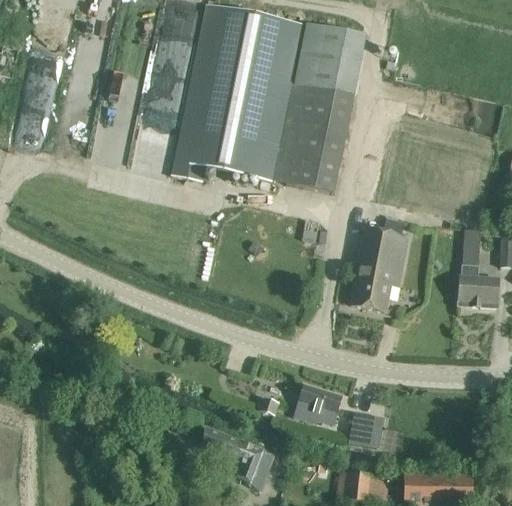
[(206,2),(176,153),(172,173),(202,179),(205,165),(270,178),(274,159),(302,22),(206,2)]
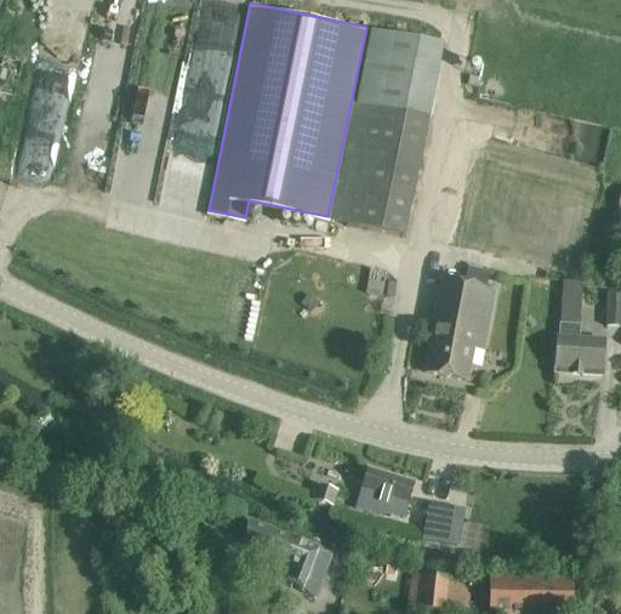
[(370,100),(351,195),(346,220),(404,231),(409,208),(443,43),(371,27),(357,97),(370,100)]
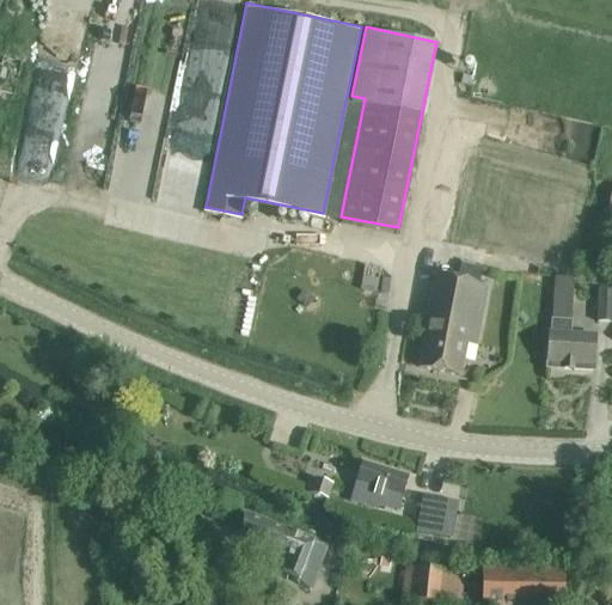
[(4,50),(0,63),(0,84),(14,87),(22,55),(4,50)]
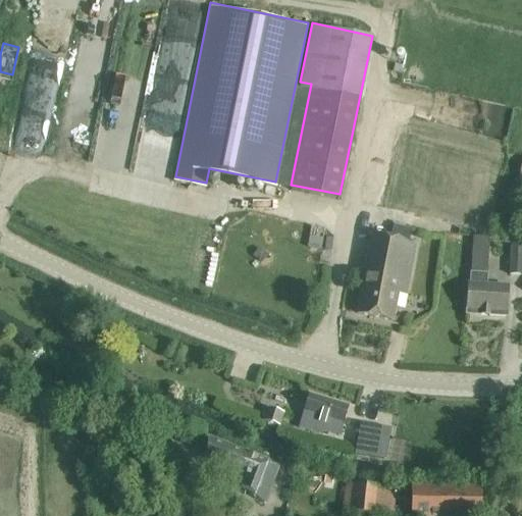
[(311,220),(309,240),(323,242),(325,222),(311,220)]
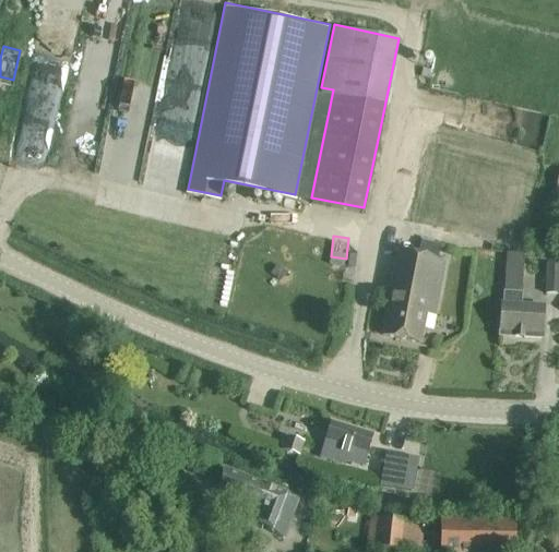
[(399,247),(388,308),(382,330),(420,338),(428,307),(435,309),(440,287),(445,256),(437,255),(439,240),(421,236),(418,251),(399,247)]
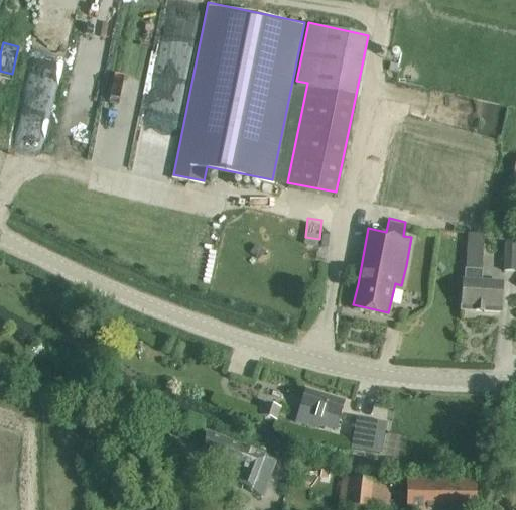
[(515,236),(505,235),(503,266),(515,266),(515,236)]
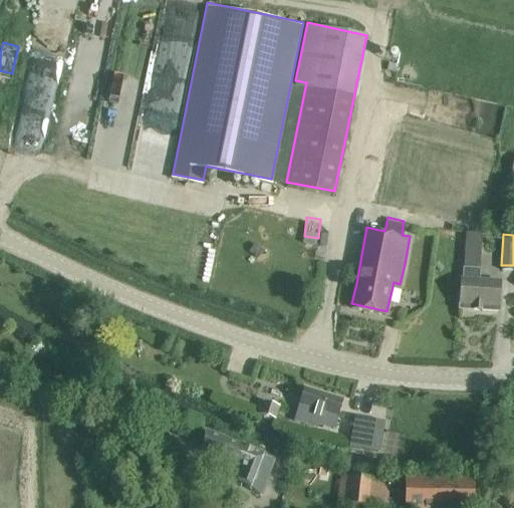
[(498,306),(500,286),(500,276),(480,275),(480,264),(482,236),(465,235),(464,263),(463,263),(463,274),(461,274),(460,304),(474,305),(474,301),(482,301),(482,305),(498,306)]
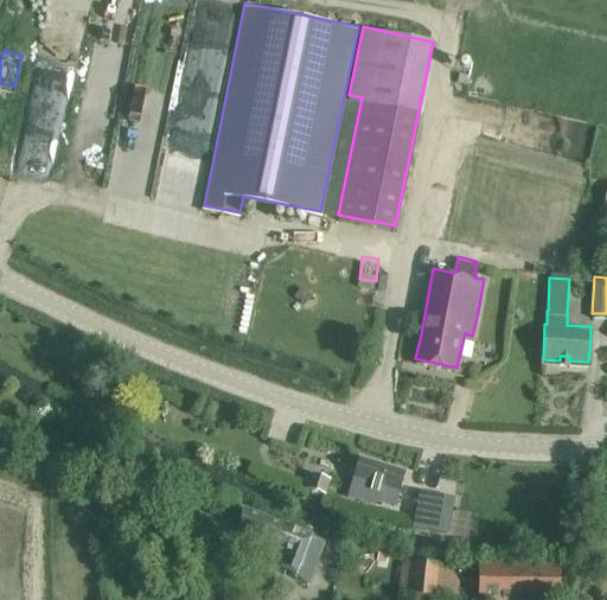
[(395,500),(406,468),(359,454),(347,491),(375,499),(377,495),(395,500)]
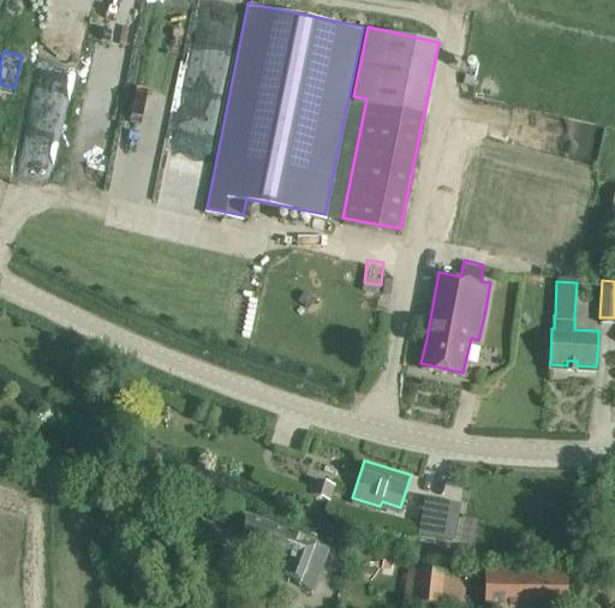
[(586,471),(586,488),(603,488),(603,471),(586,471)]
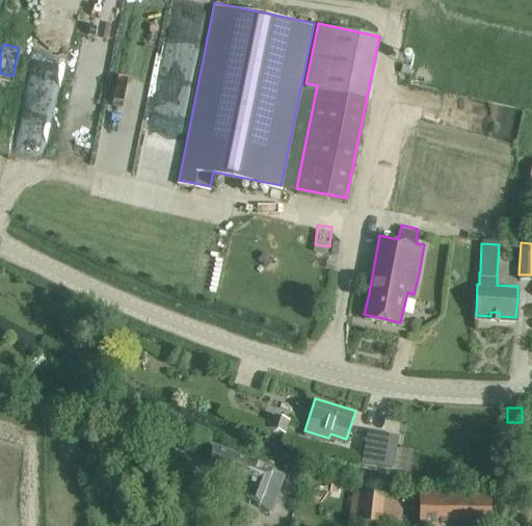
[(272,410),(268,423),(286,429),(290,416),(272,410)]
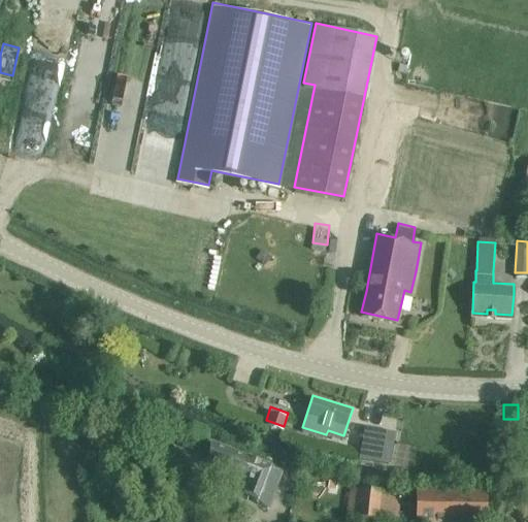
[(366,425),(360,454),(389,459),(391,445),(376,443),(380,427),(366,425)]
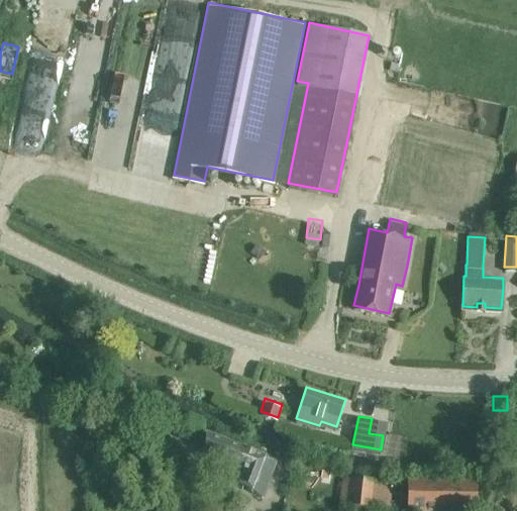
[(204,445),(197,447),(213,460),(252,486),(264,493),(272,468),(277,456),(266,452),(228,438),(207,429),(204,445)]
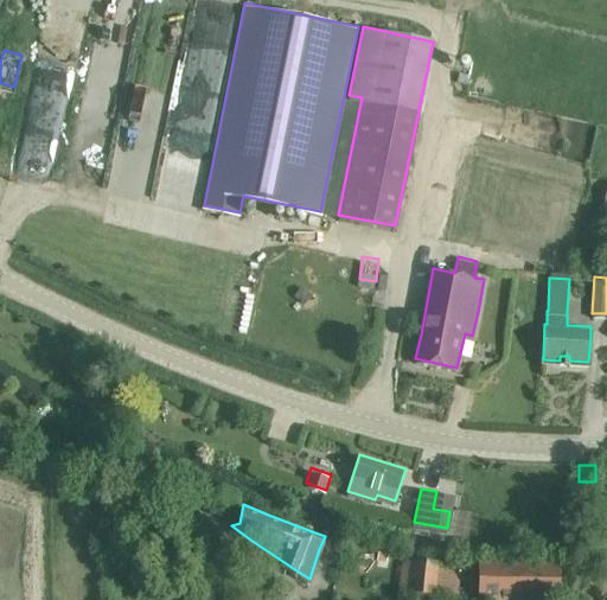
[(402,556),(398,589),(457,597),(460,563),(402,556)]
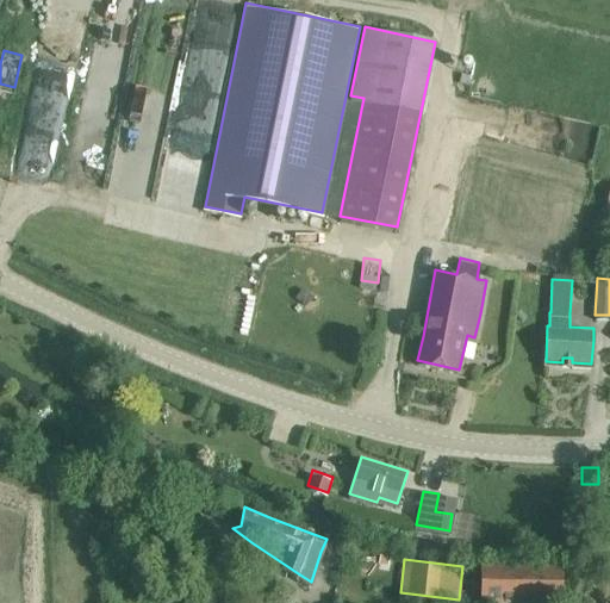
[(484,566),(483,598),(559,600),(560,567),(484,566)]
